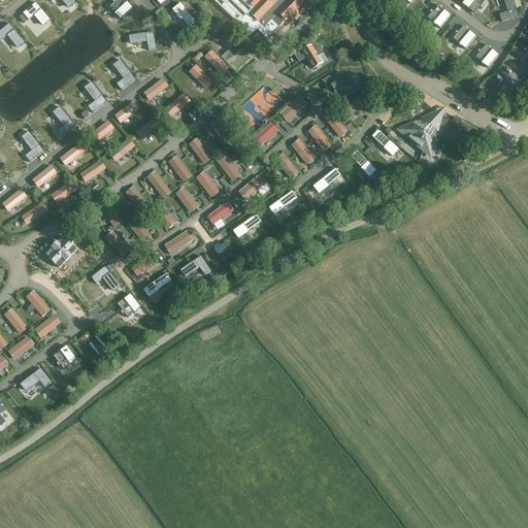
[(72,0),(48,0),(51,2),(53,0),(60,0),(69,9),(76,3),(72,0)]
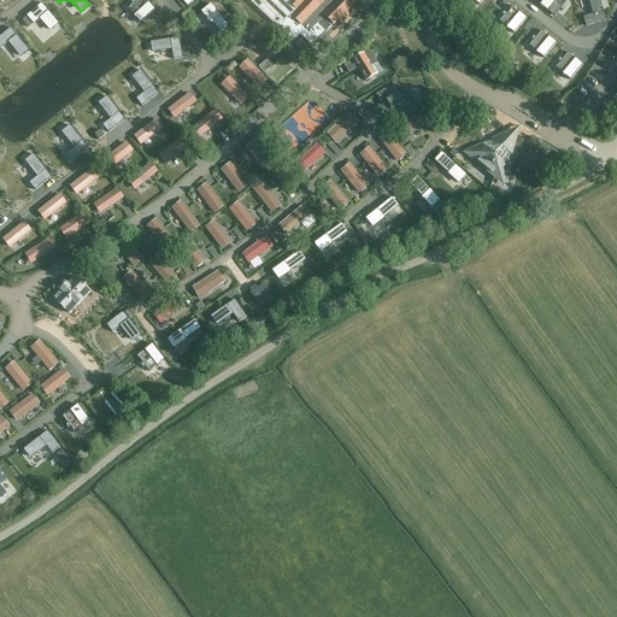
[(156,10),(145,0),(137,0),(128,10),(134,17),(133,17),(136,21),(140,24),(156,10)]
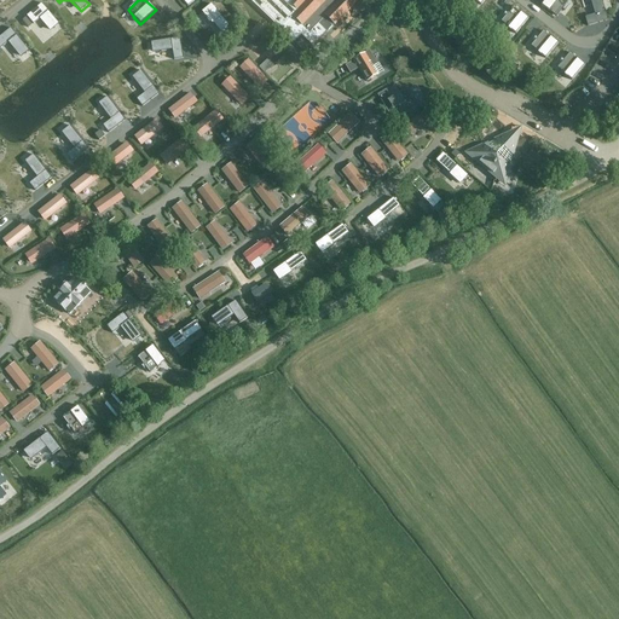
[(313,46),(358,0),(250,0),(282,29),(282,30),(295,42),(302,35),(313,46)]
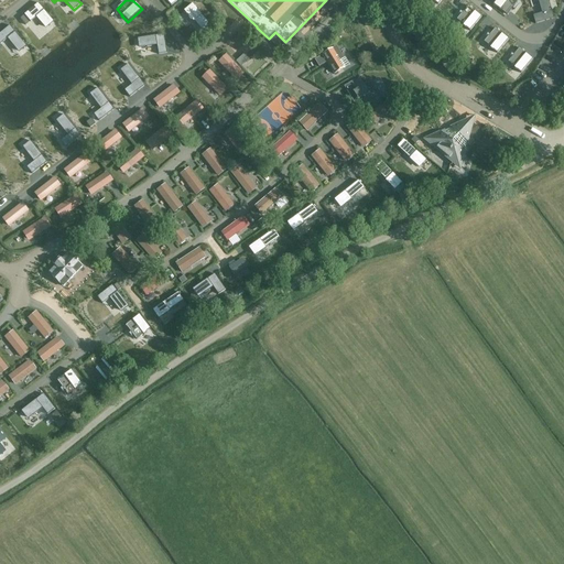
[(497,0),(494,4),(507,15),(518,1),(517,0),(497,0)]
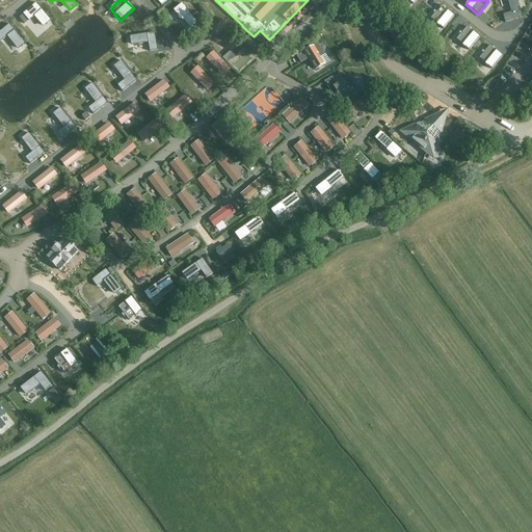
[(505,23),(522,18),(516,0),(508,0),(512,12),(503,15),(505,23)]
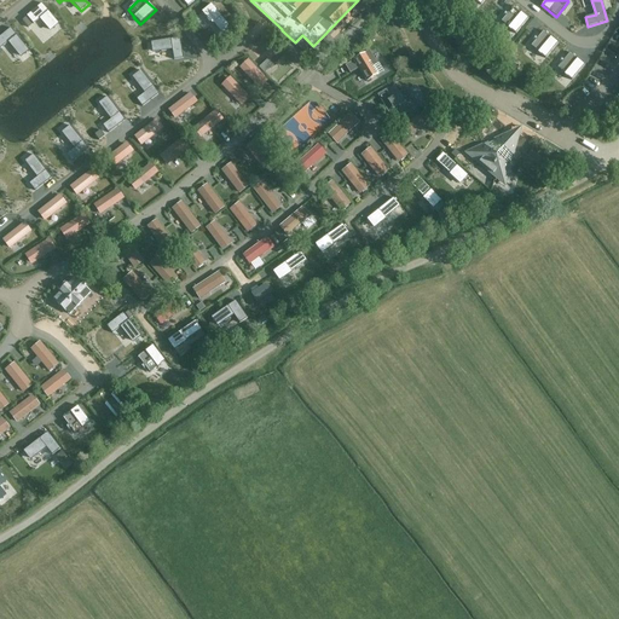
[(84,18),(92,25),(108,9),(99,1),(84,18)]
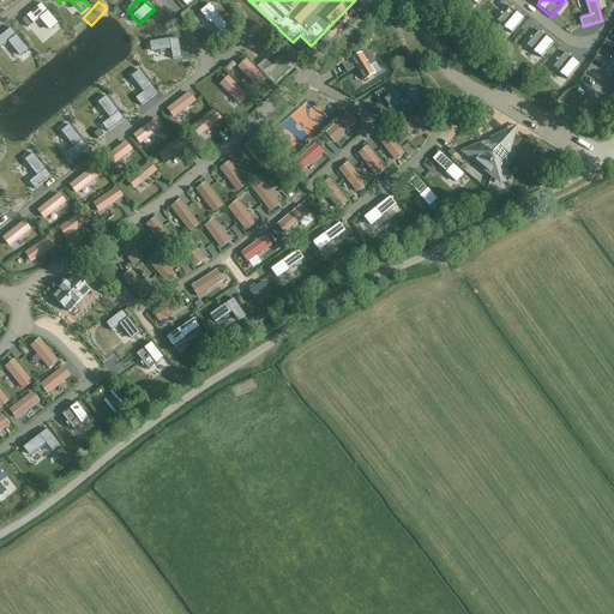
[(41,4),(26,17),(34,24),(40,19),(49,31),(59,24),(41,4)]
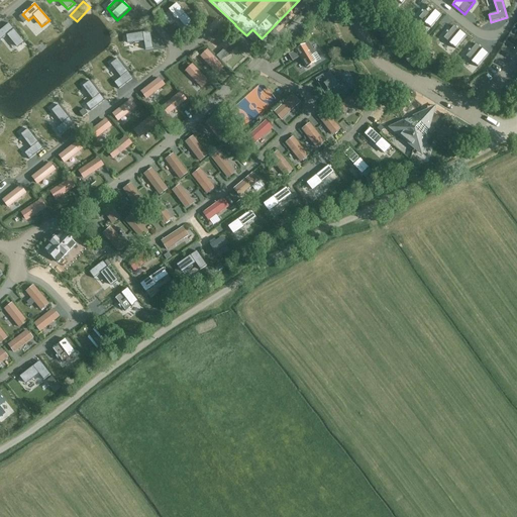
[(177,4),(169,10),(173,15),(173,16),(175,19),(176,18),(177,20),(179,19),(187,30),(194,24),(177,4)]
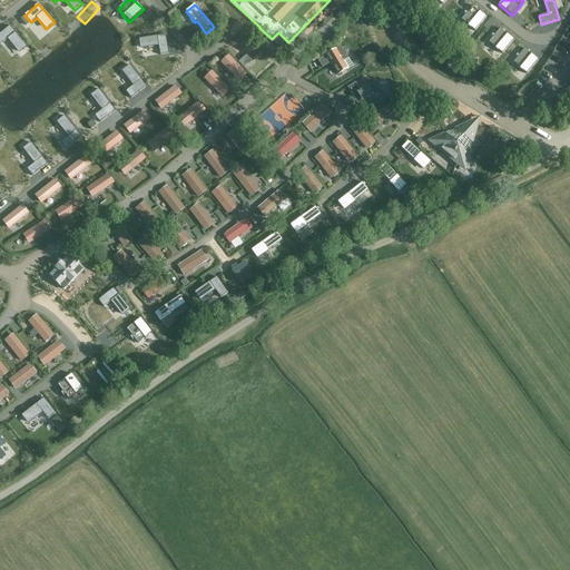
[(475,31),(487,18),(473,7),(473,6),(461,20),(475,31)]
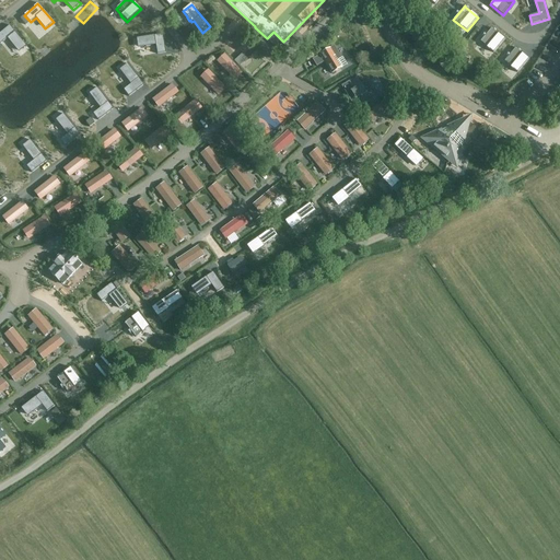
[(25,25),(28,23),(23,15),(20,19),(25,25)]
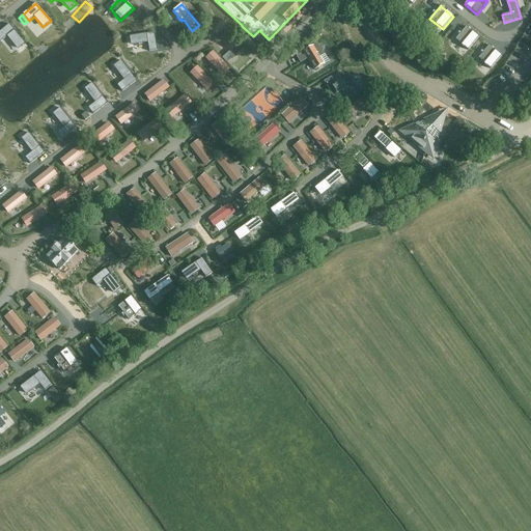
[(9,24),(0,31),(0,42),(7,36),(18,50),(25,44),(9,24)]
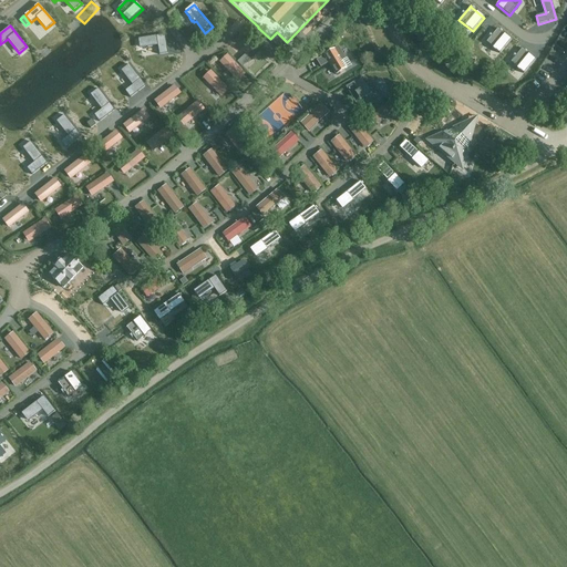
[(486,42),(500,54),(512,40),(497,29),(486,42)]
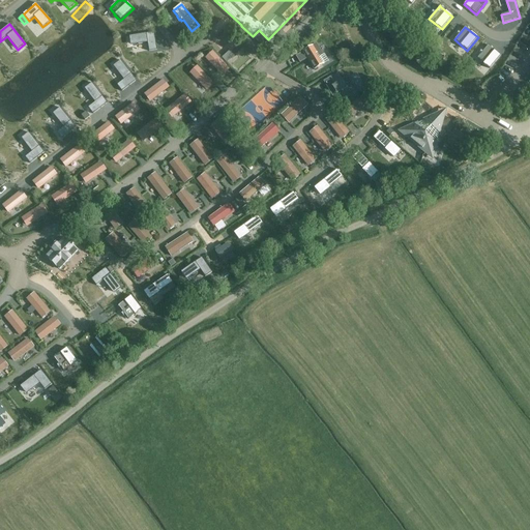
[(149,51),(157,50),(154,32),(128,36),(130,46),(148,42),(149,51)]
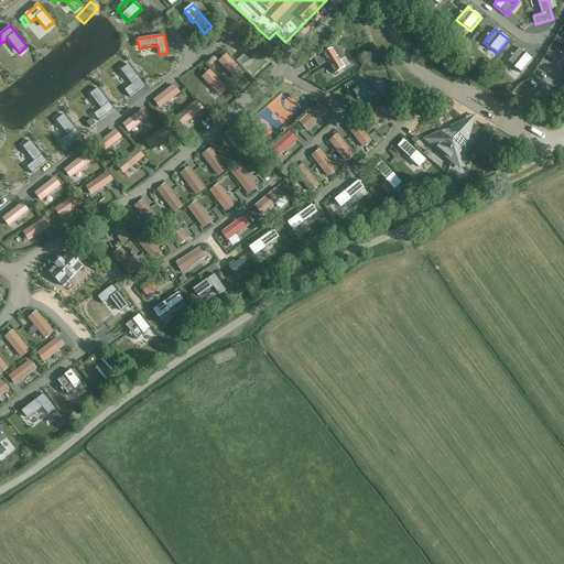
[(282,46),(273,36),(269,41),(278,50),(282,46)]
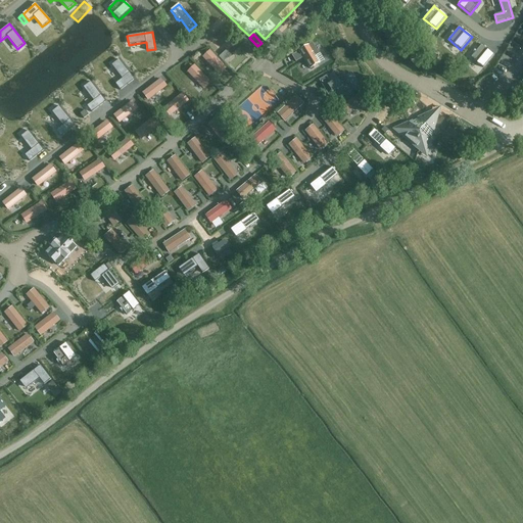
[(299,52),(292,56),(296,62),(303,58),(310,68),(318,64),(314,57),(318,54),(312,43),(298,50),(299,52)]
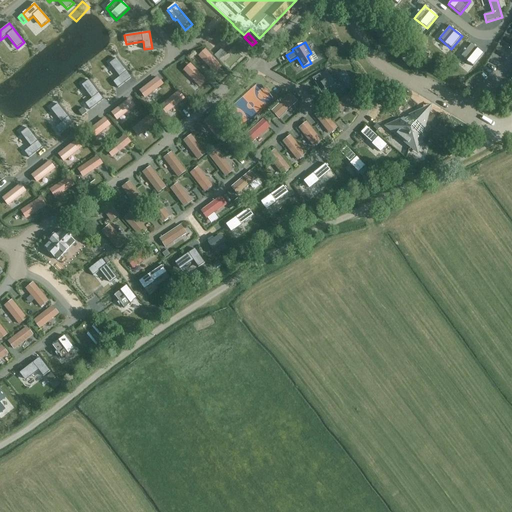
[(483,54),(471,44),(461,56),(473,67),(483,54)]
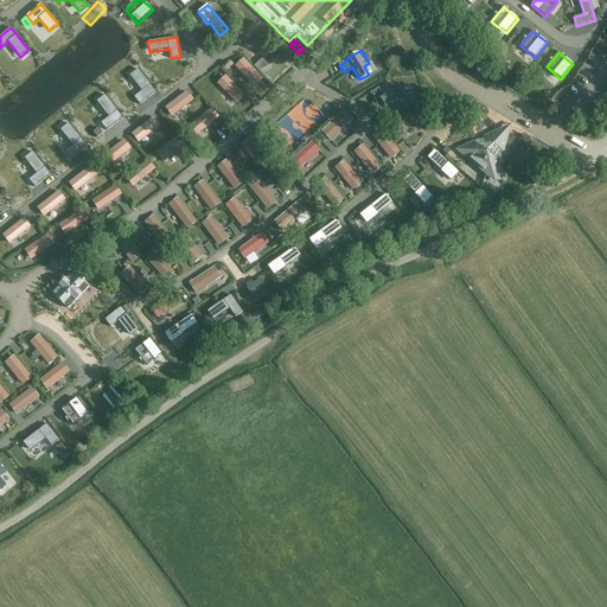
[(259,71),(269,62),(264,56),(254,66),(259,71)]
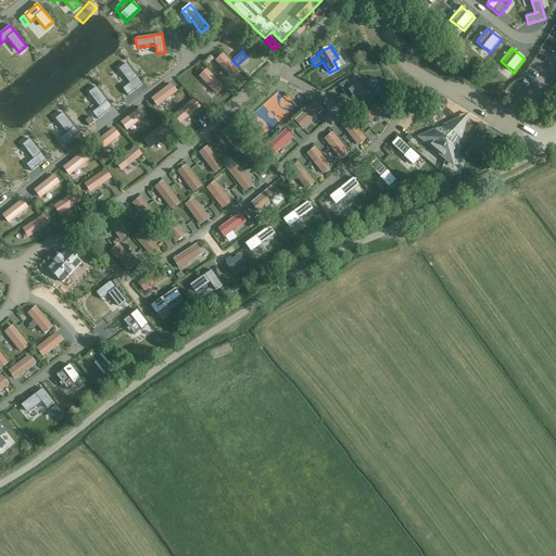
[(239,73),(224,55),(217,62),(232,78),(239,73)]
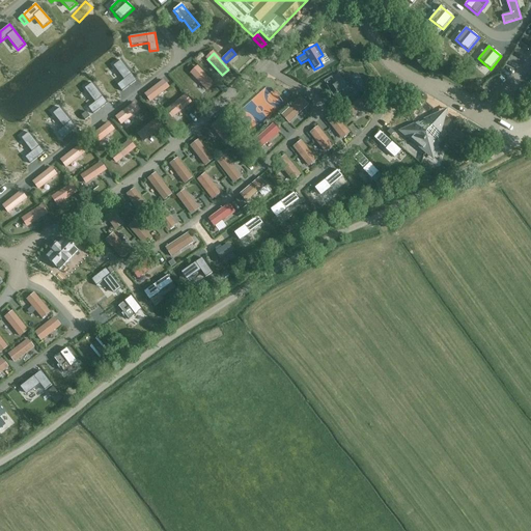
[(117,86),(122,92),(137,81),(120,61),(113,66),(124,81),(117,86)]
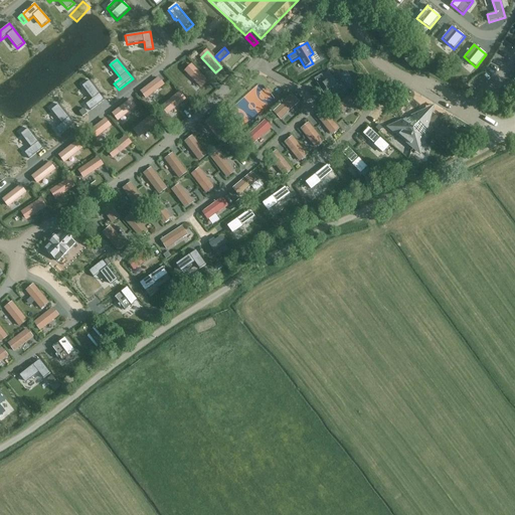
[(206,81),(192,66),(186,71),(200,87),(206,81)]
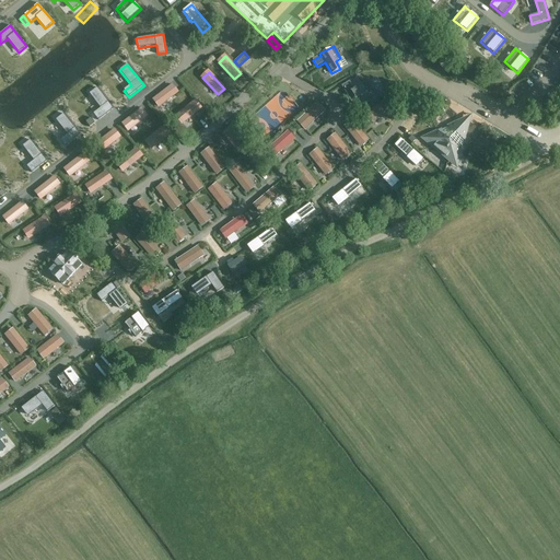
[(380,92),(388,90),(384,77),(375,79),(380,92)]
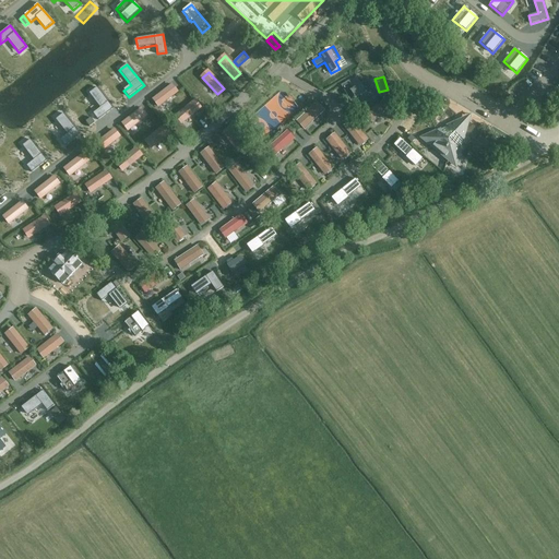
[(348,81),(341,86),(351,103),(355,100),(359,107),(377,97),(367,81),(354,90),(348,81)]
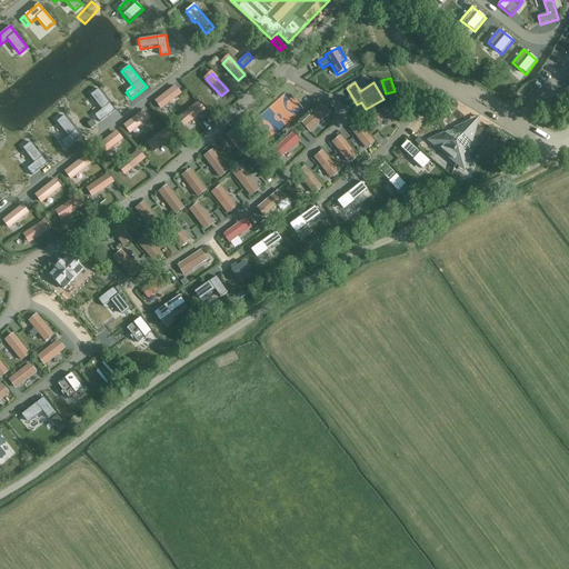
[(175,87),(156,101),(161,109),(180,95),(175,87)]
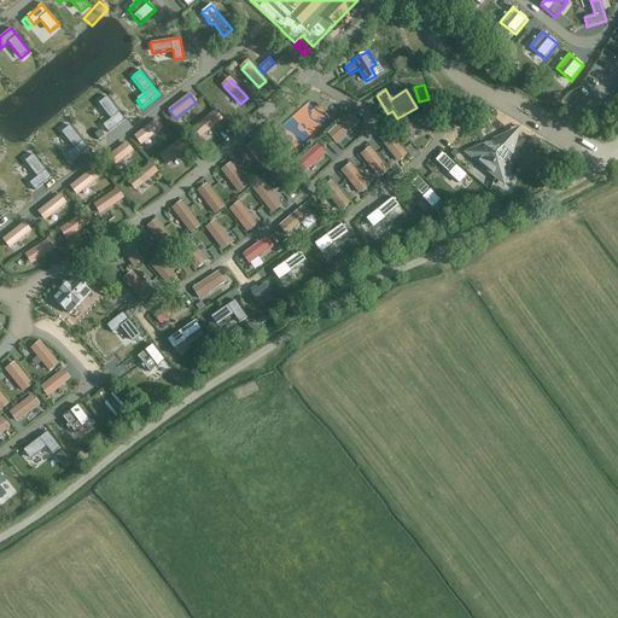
[(103,126),(109,133),(126,121),(108,97),(98,104),(111,120),(103,126)]
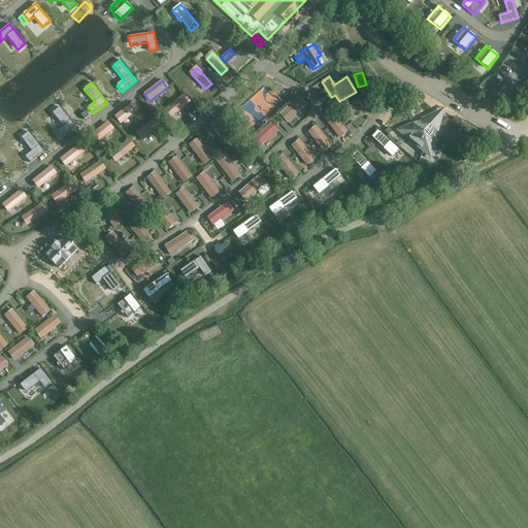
[(189,102),(184,96),(167,109),(172,117),(189,102)]
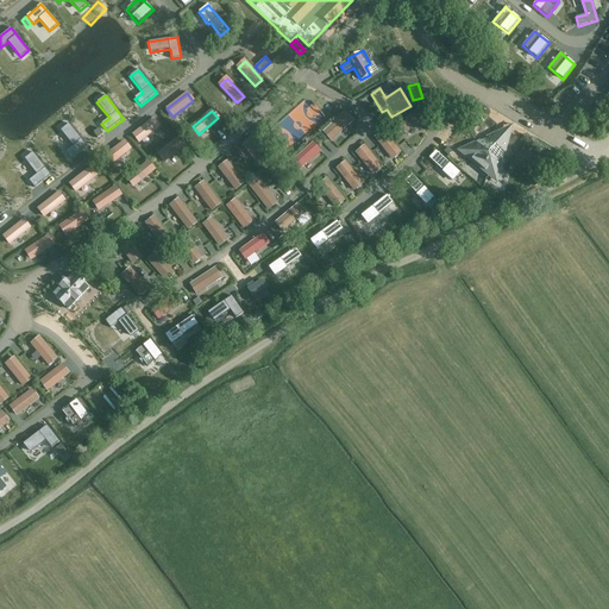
[(419,111),(396,125),(397,126),(396,127),(399,132),(400,131),(401,133),(425,119),(419,111)]
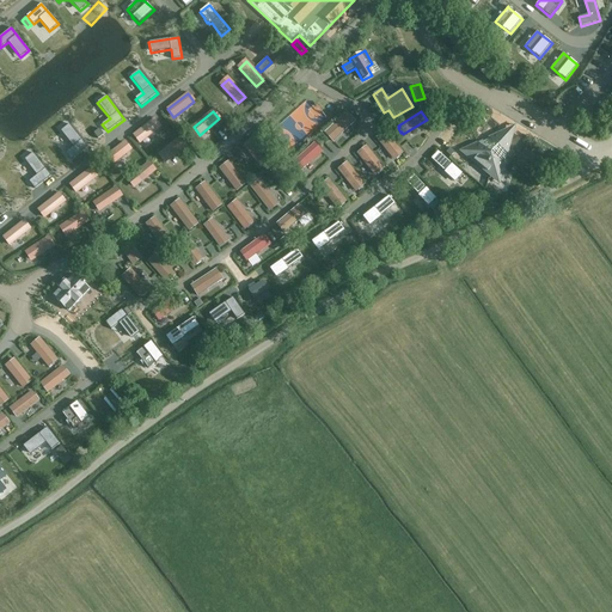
[(348,112),(326,133),(334,141),(342,134),(341,133),(341,130),(343,130),(349,124),(352,124),(354,121),(355,118),(352,115),(350,115),(348,112)]
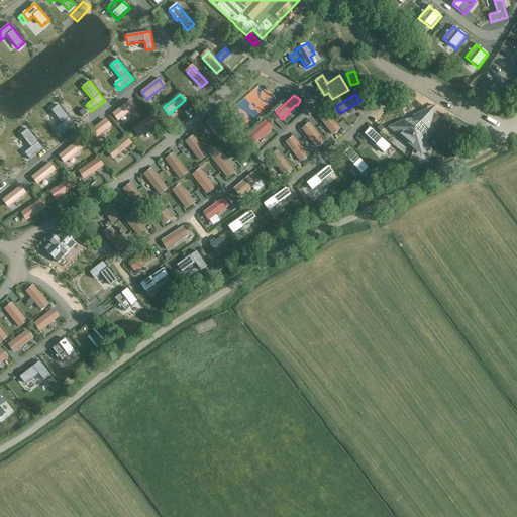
[(135,108),(130,101),(113,114),(118,121),(135,108)]
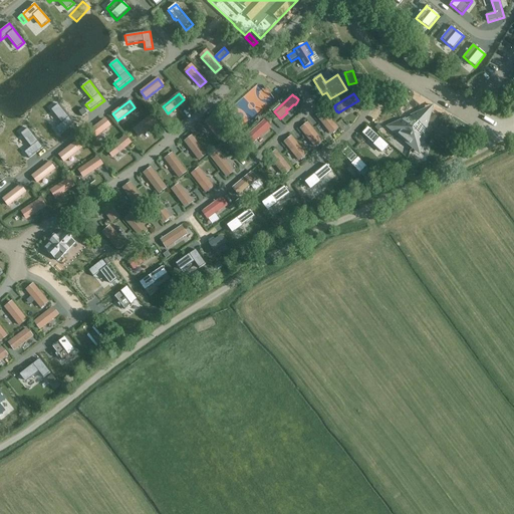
[(55,129),(60,135),(73,123),(58,104),(51,110),(62,123),(55,129)]
